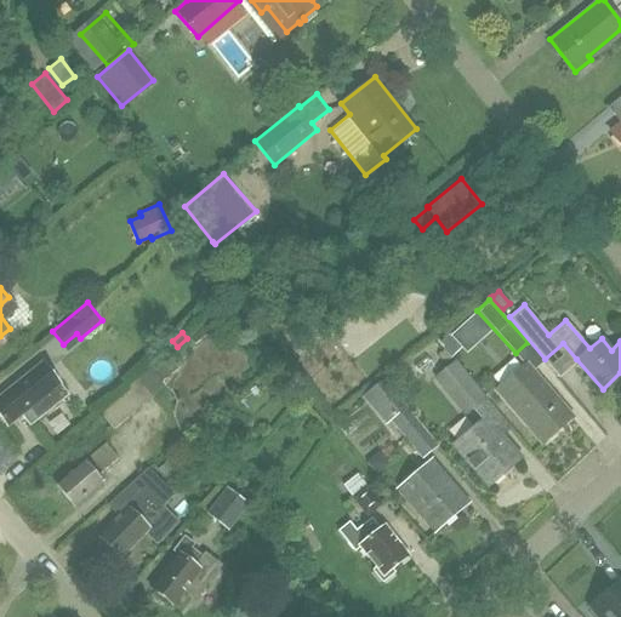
[(164,353),(165,354),(151,366),(160,380),(175,367),(170,360),(176,355),(170,348),(164,353)]
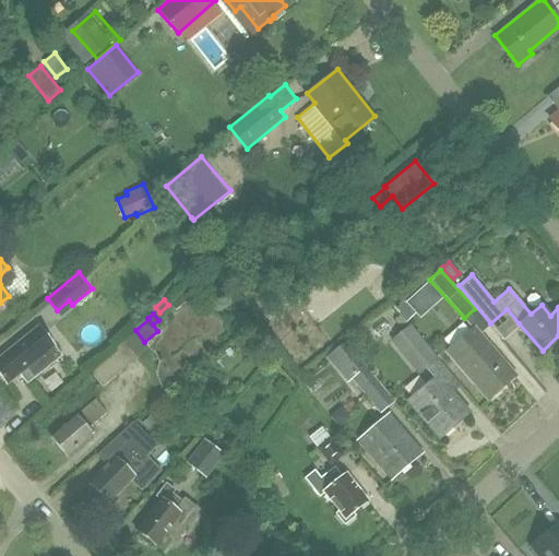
[(0,373),(6,380),(18,370),(25,380),(60,352),(37,323),(0,353),(0,373)]
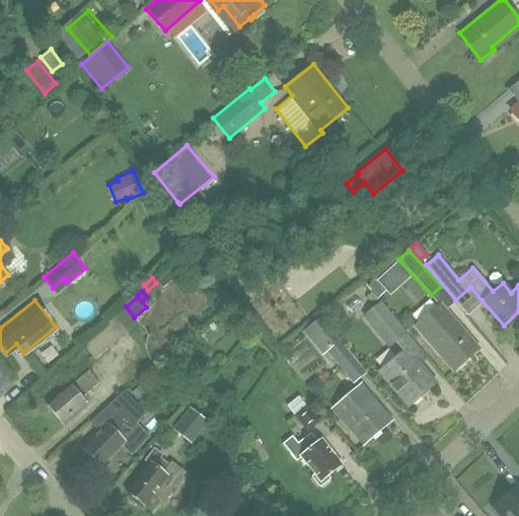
[(393,339),(403,332),(380,302),(364,314),(387,344),(393,339)]
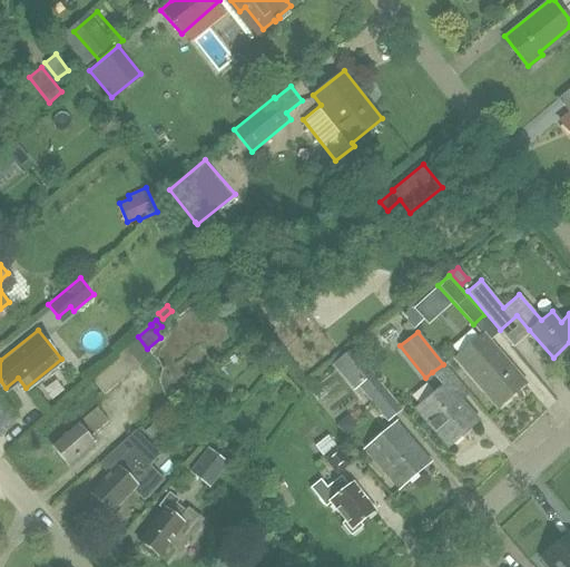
[(497,404),(524,381),(483,333),(455,357),(497,404)]
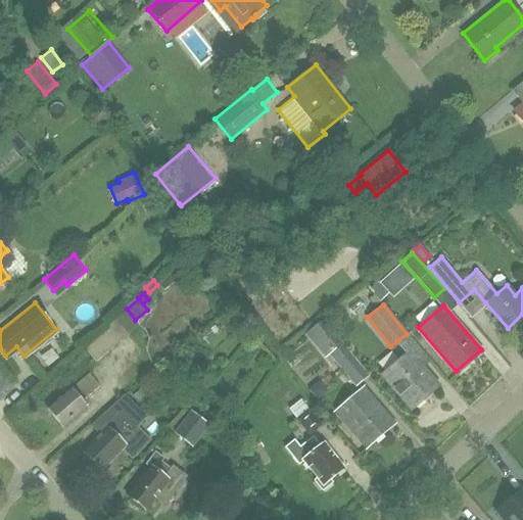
[(101,308),(88,314),(93,326),(107,320),(101,308)]
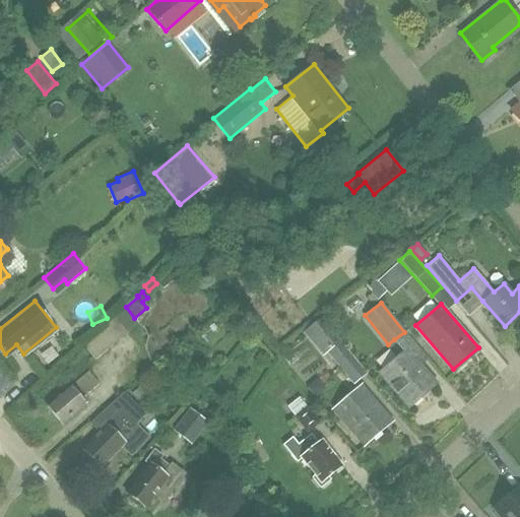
[(94,358),(126,331),(114,315),(105,324),(106,326),(83,343),(94,358)]
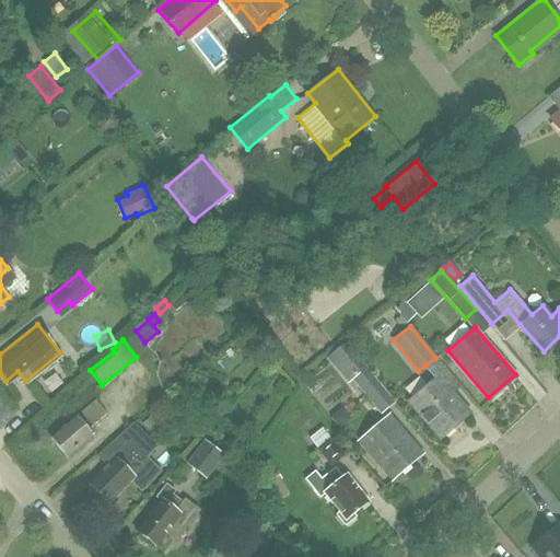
[(393,401),(346,346),(329,361),(351,385),(356,382),(381,412),(393,401)]
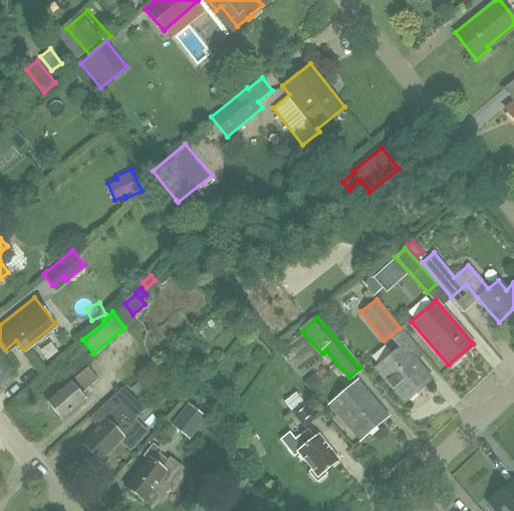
[(430,379),(413,359),(401,344),(398,346),(374,366),(404,402),(430,379)]
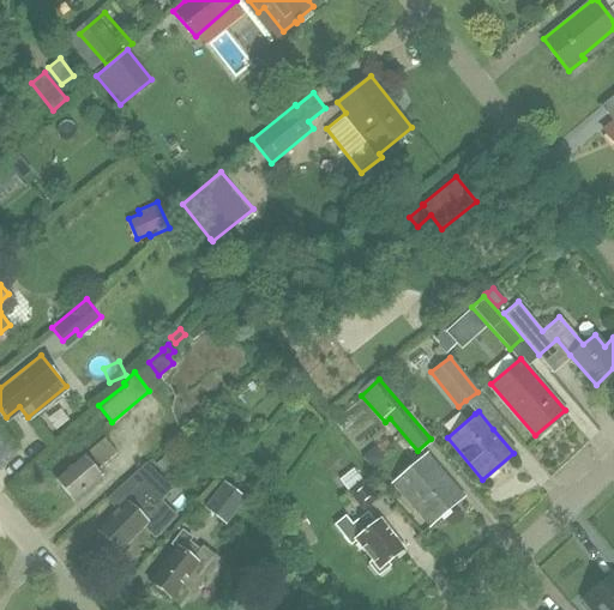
[(94,467),(115,450),(103,435),(54,476),(73,499),(101,476),(94,467)]
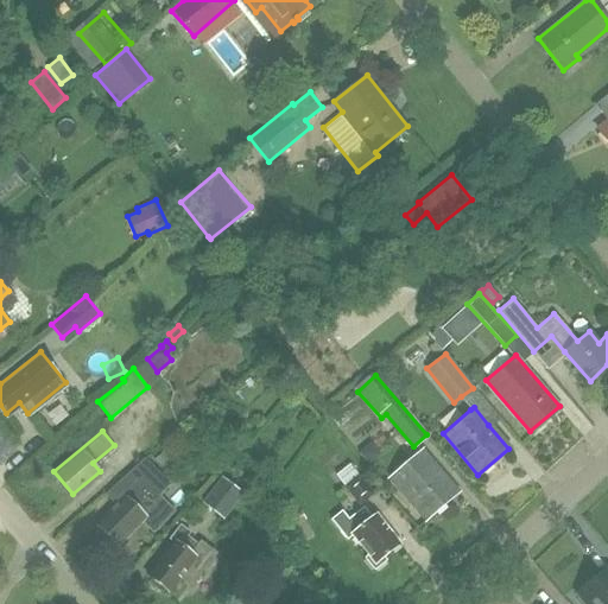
[(156,458),(166,470),(181,457),(170,445),(156,458)]
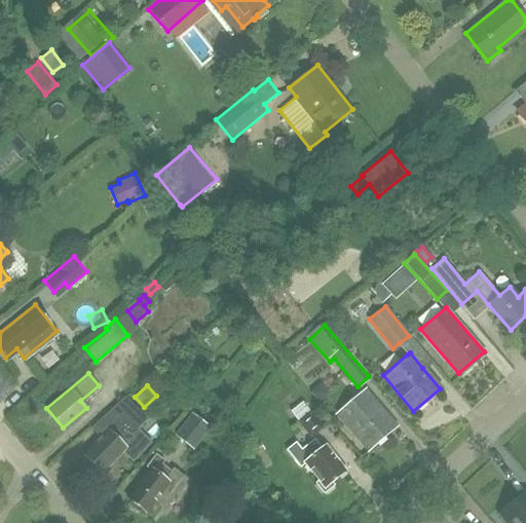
[(372,445),(395,425),(363,389),(340,409),(348,419),(346,422),(357,434),(360,431),(372,445)]
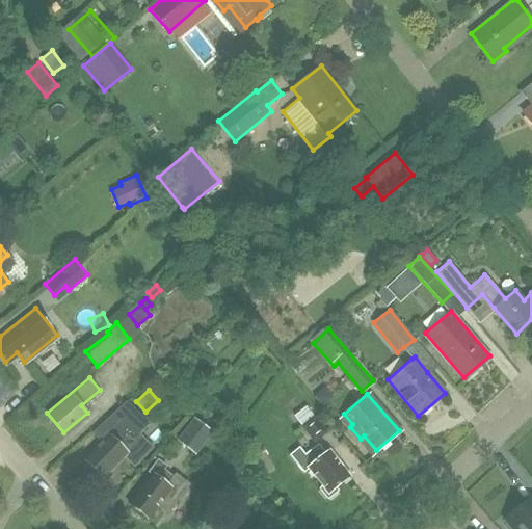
[(126,400),(105,418),(114,428),(108,434),(107,433),(84,458),(104,477),(117,464),(114,461),(123,454),(133,464),(145,452),(132,439),(148,422),(126,400)]
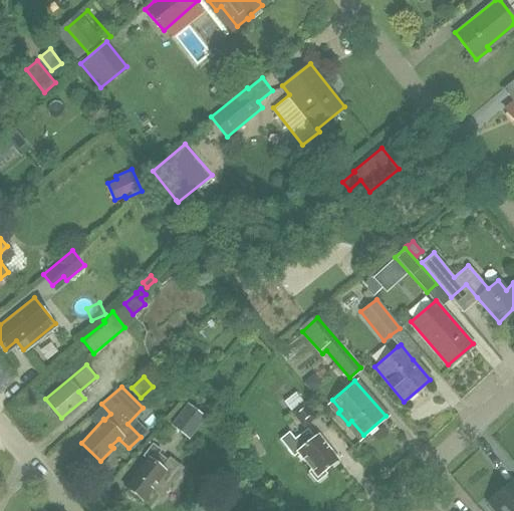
[(296,391),(284,400),(304,425),(316,416),(296,391)]
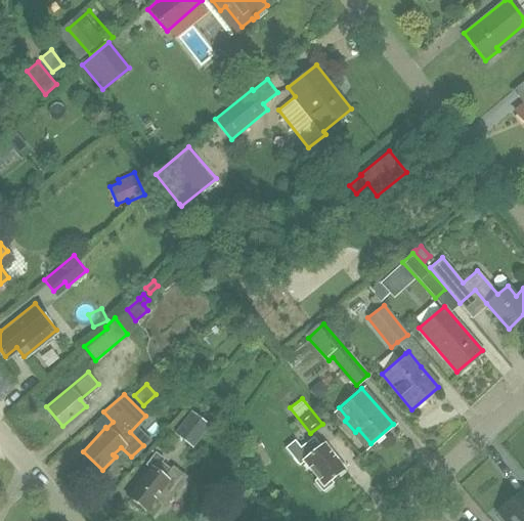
[(190,445),(207,424),(189,409),(173,431),(190,445)]
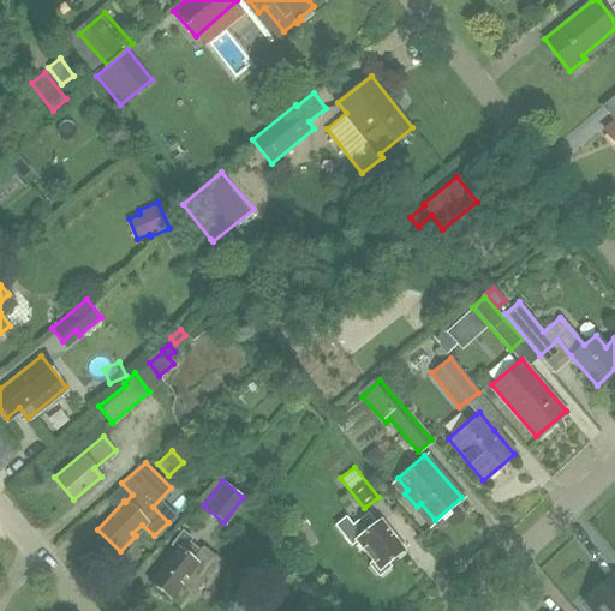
[(387,561),(404,547),(380,517),(376,521),(369,510),(352,523),(360,534),(356,538),(371,558),(369,561),(377,573),(389,563),(387,561)]
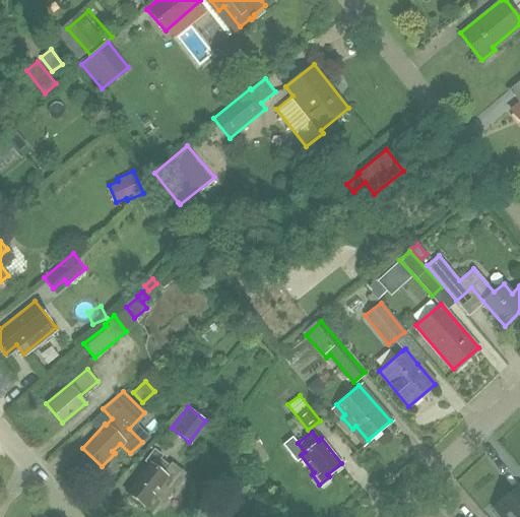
[(138,504),(140,501),(143,503),(153,491),(151,490),(154,487),(166,495),(185,470),(171,460),(169,462),(161,456),(164,454),(154,447),(146,457),(149,460),(126,490),(129,492),(127,495),(138,504)]
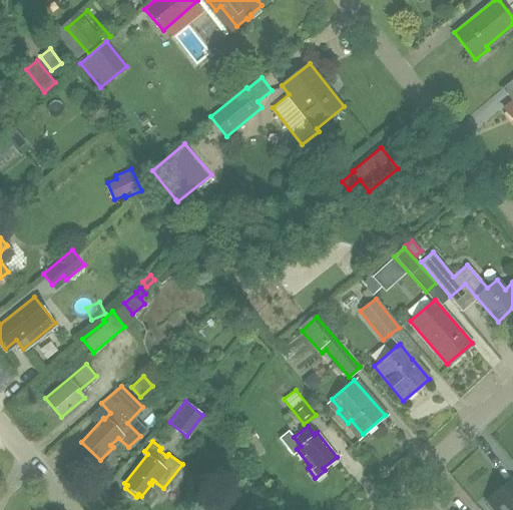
[(211,452),(203,445),(195,455),(203,461),(211,452)]
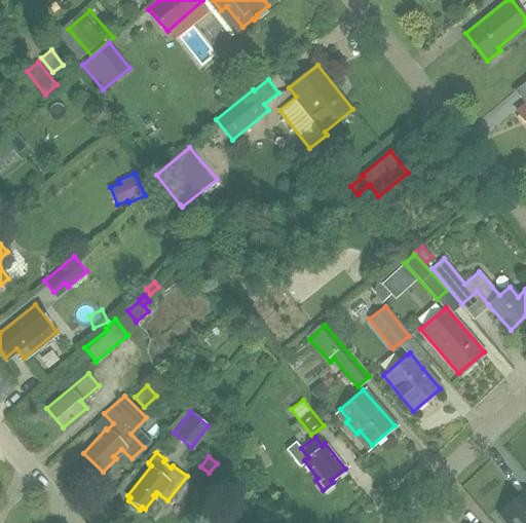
[(525,522),(525,492),(525,491),(499,513),(502,516),(498,519),(501,522),(525,522)]
